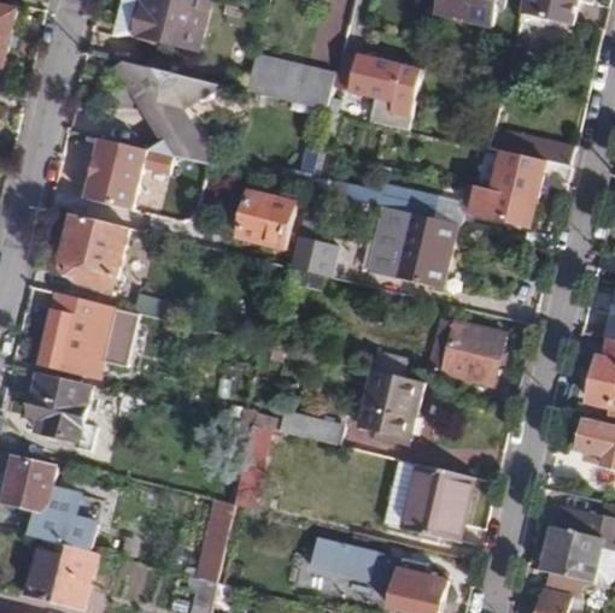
[(201,48),(211,0),(130,0),(123,13),(119,25),(132,37),(138,33),(201,48)]
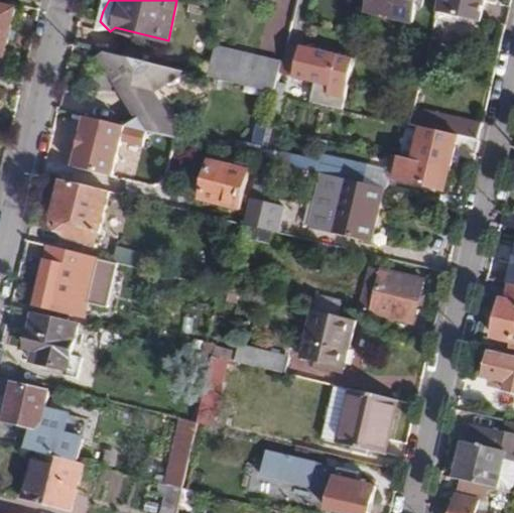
[(368,0),(366,10),(412,21),(416,0),(368,0)]
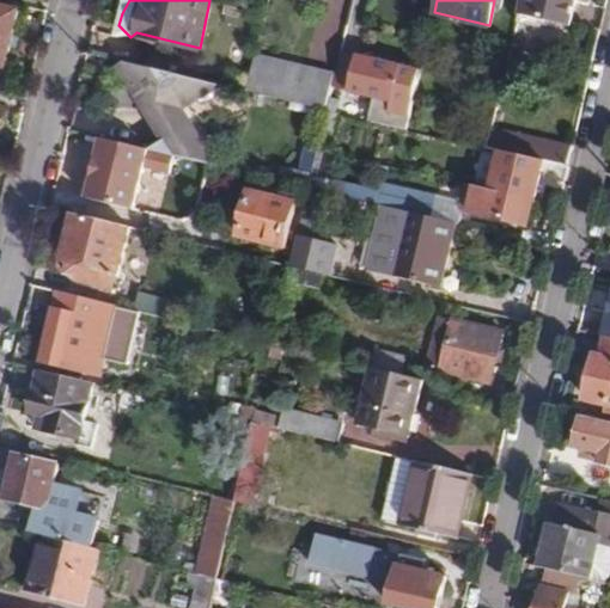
[(520,0),(518,13),(568,25),(573,0),(520,0)]
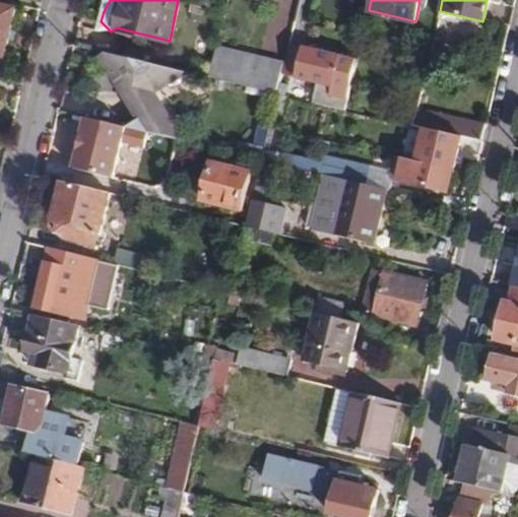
[(17,6),(0,2),(0,54),(6,56),(17,6)]
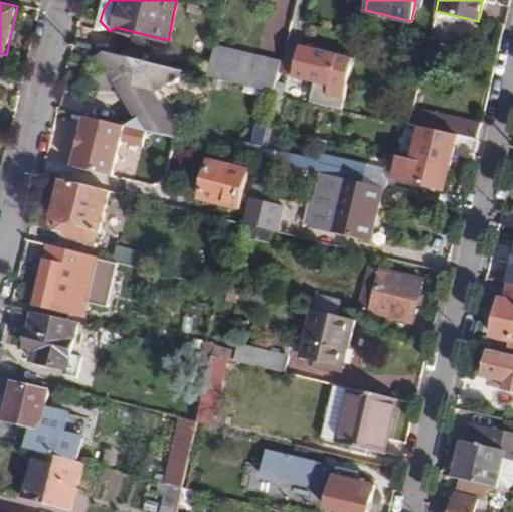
[(206,75),(274,92),(279,70),(282,60),(214,44),(206,75)]
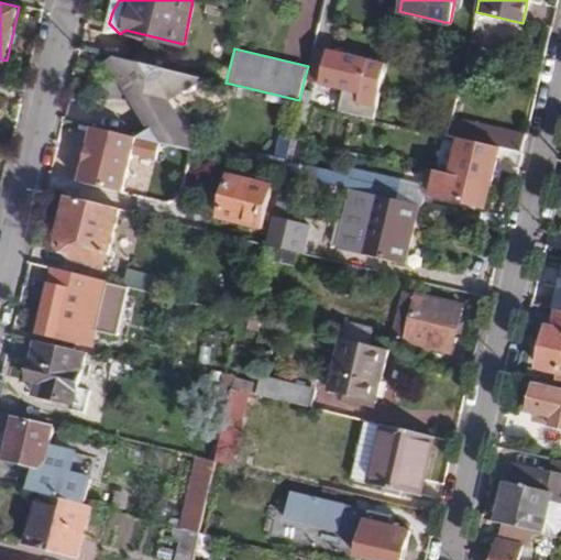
[(340,109),(373,117),(386,63),(329,50),(321,83),(344,89),(340,109)]
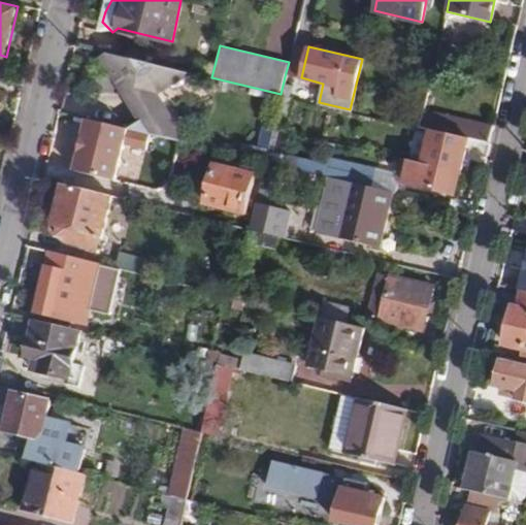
[(153,133),(182,140),(153,92),(188,72),(109,53),(104,57),(140,119),(128,127),(153,133)]
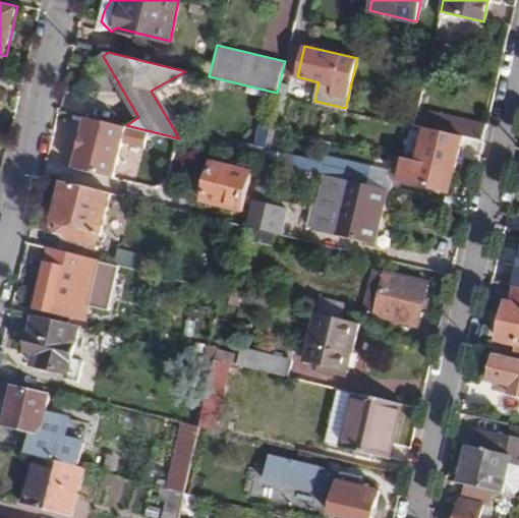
[(282,71),(277,93),(289,96),(294,74),(282,71)]
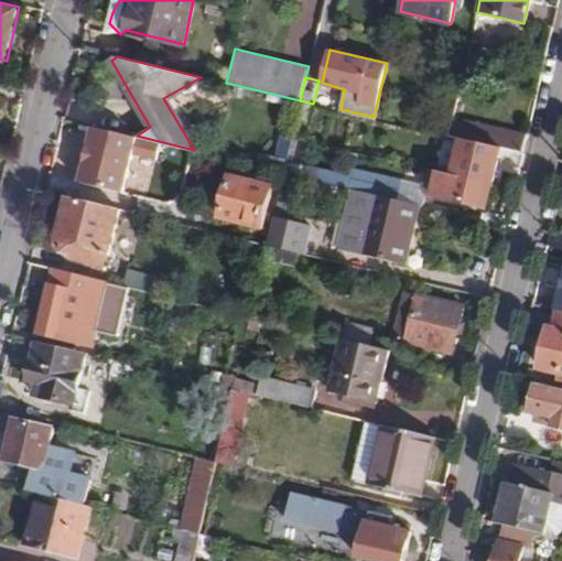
[(501,148),(520,151),(525,132),(467,117),(453,116),(449,135),(462,138),(501,148)]
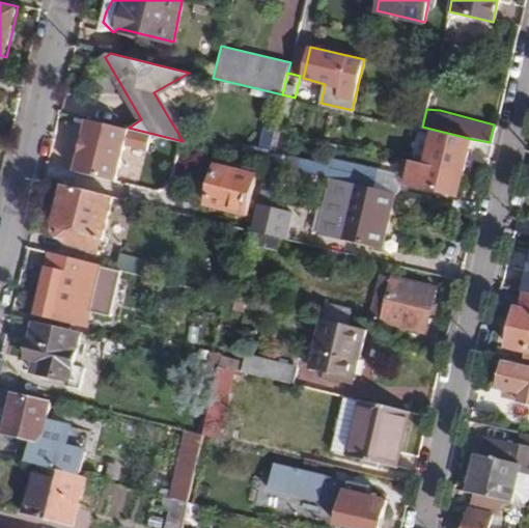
[(85,118),(73,168),(117,179),(126,146),(148,151),(154,134),(129,128),(85,118)]
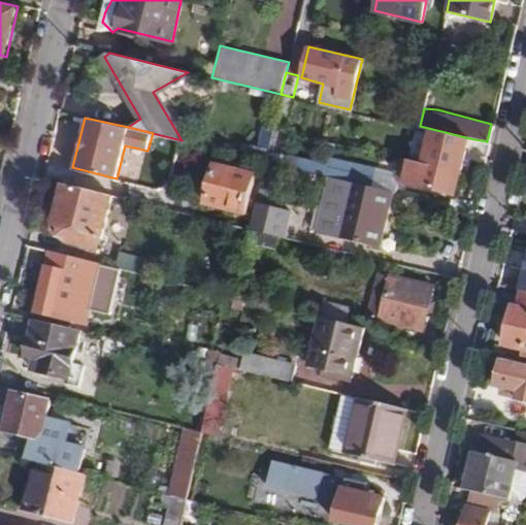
[(423,162),(461,171),(469,138),(432,129),(423,162)]
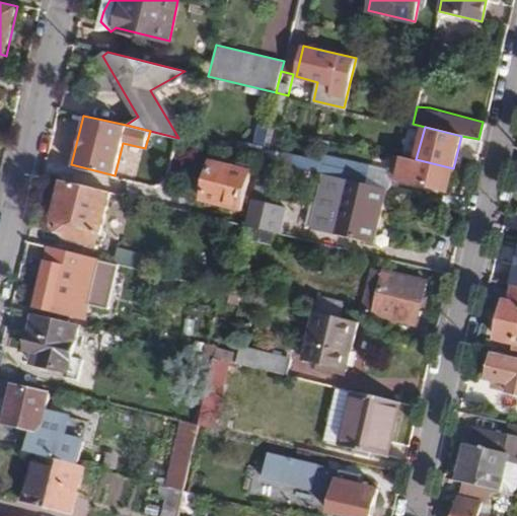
[(325,155),(321,173),(386,188),(390,170),(325,155)]
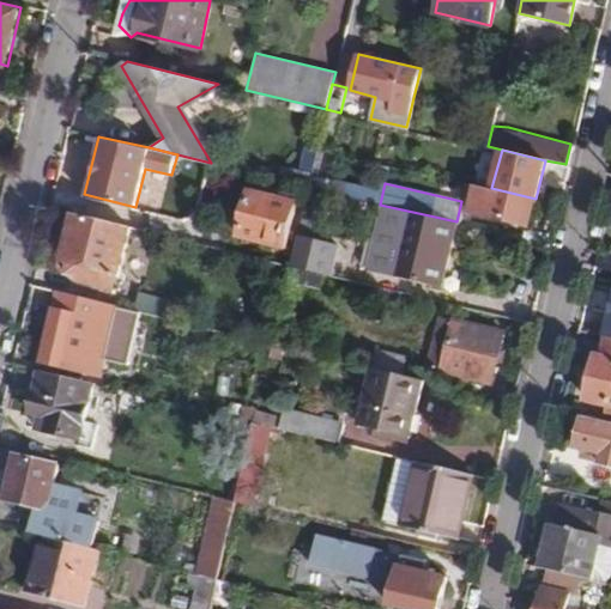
[(530,225),(536,199),(491,188),(476,183),(469,209),(530,225)]
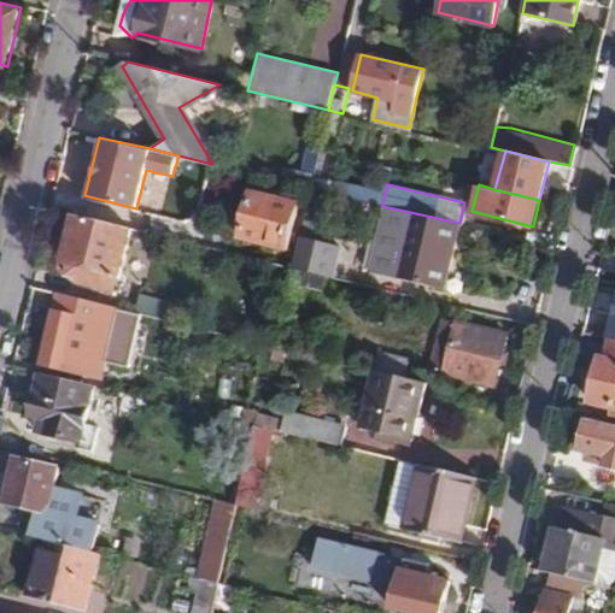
[(250,189),(239,239),(287,247),(298,199),(250,189)]
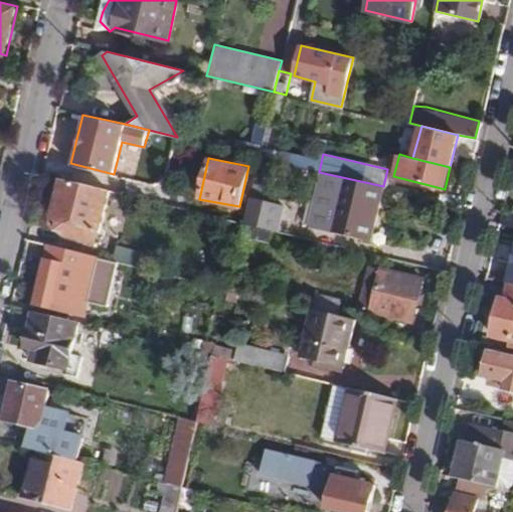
[(371,240),(383,186),(319,172),(306,226),(371,240)]
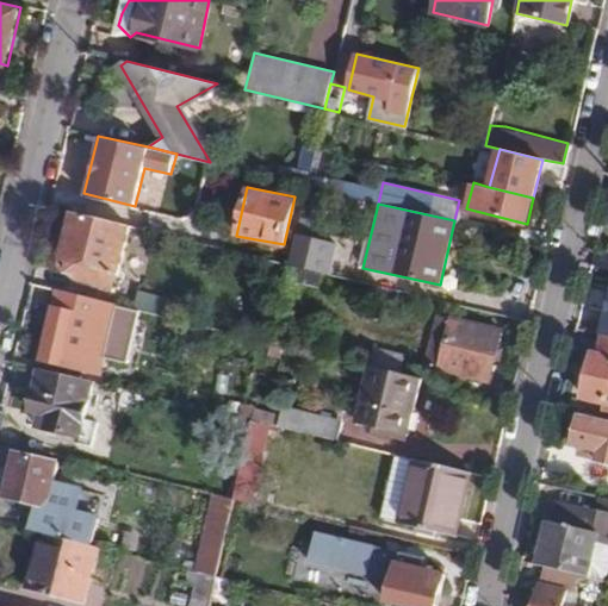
[(119,272),(131,225),(129,225),(75,213),(74,212),(62,260),(67,261),(64,270),(84,275),(82,277),(112,286),(116,272),(119,272)]
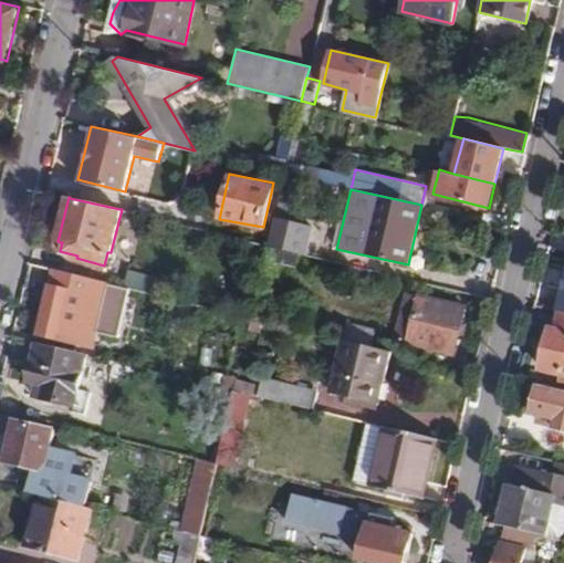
[(311,226),(274,218),(268,247),(304,254),(311,226)]
